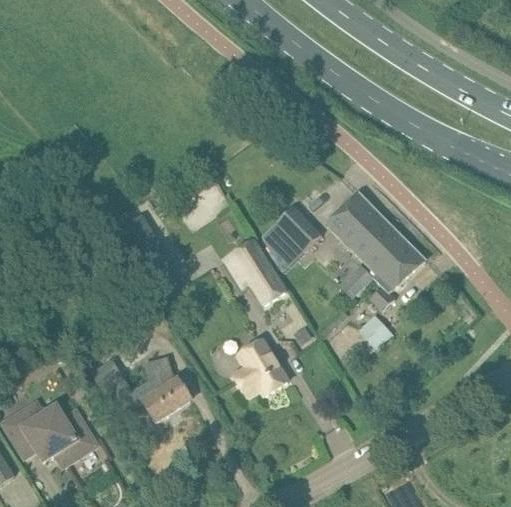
[(189,188),(173,200),(179,207),(195,195),(189,188)]
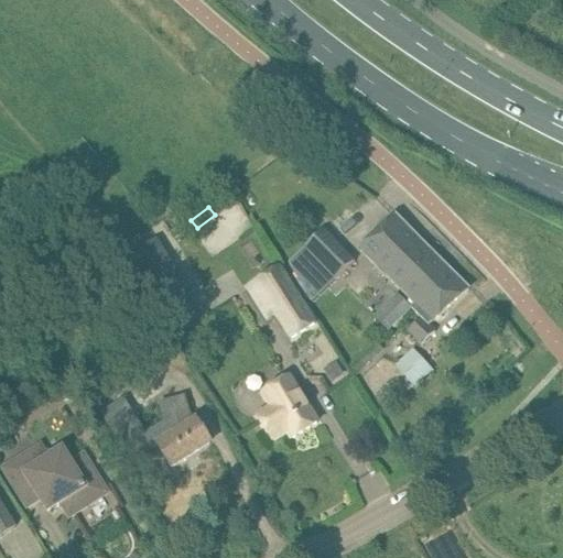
[(396,212),(363,247),(387,270),(390,274),(412,296),(408,299),(404,296),(387,314),(390,317),(396,321),(412,304),(423,315),(414,323),(411,327),(410,327),(424,341),(437,328),(430,320),(469,284),(451,265),(423,238),(397,211),(396,212)]
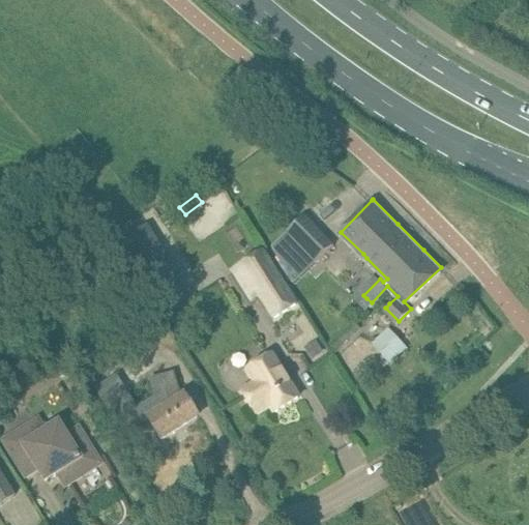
[(304,211),(272,242),(295,280),(334,242),(304,211)]
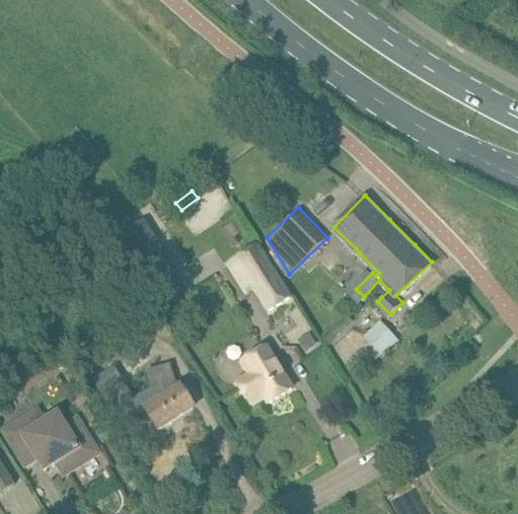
[(145,217),(116,235),(158,304),(185,288),(174,273),(177,271),(145,217)]
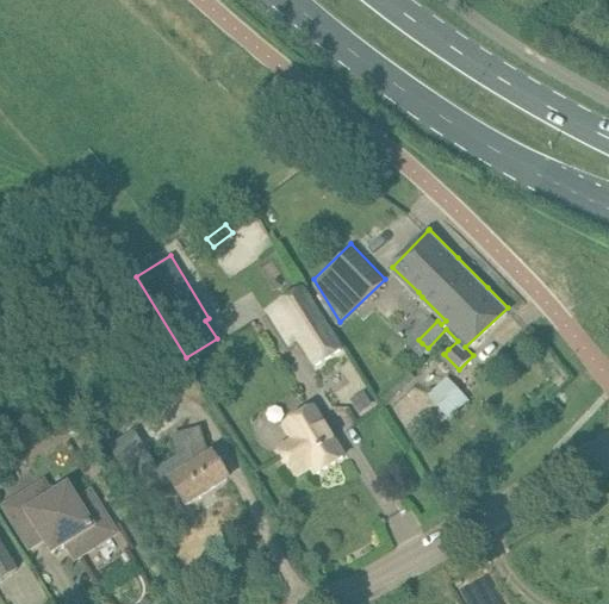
[(303,286),(279,303),(290,319),(302,337),(317,361),(341,346),(303,286)]
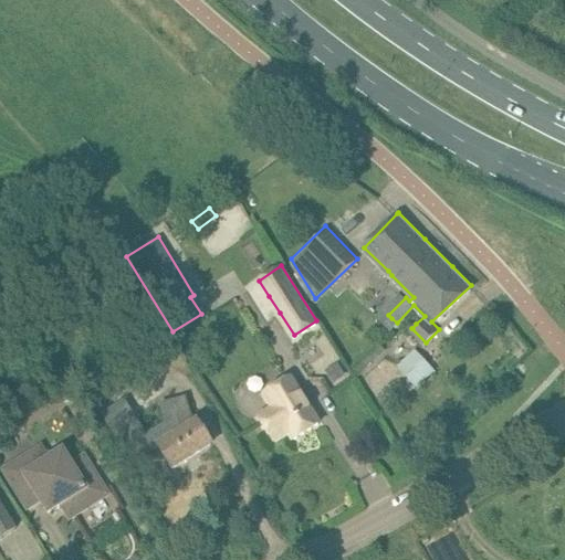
[(119,341),(110,348),(119,366),(131,359),(119,341)]
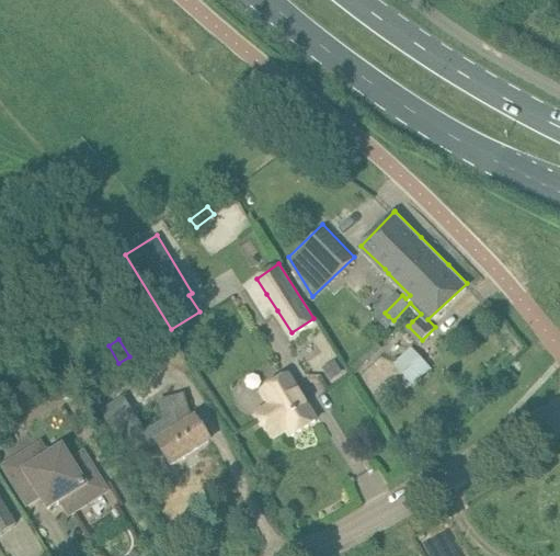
[(434,364),(414,345),(399,362),(418,381),(434,364)]
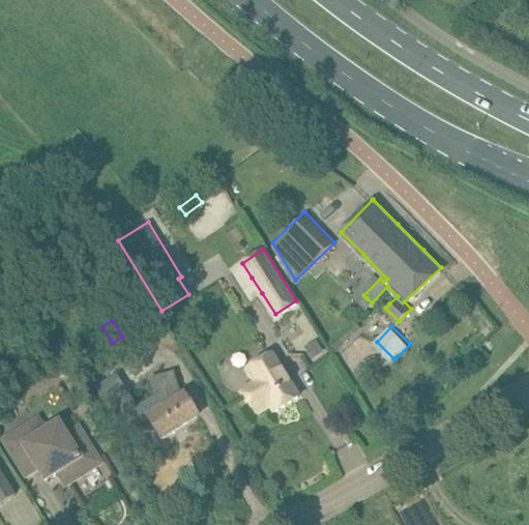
[(298,392),(272,351),(250,366),(258,379),(243,387),(257,408),(271,400),(275,407),(298,392)]
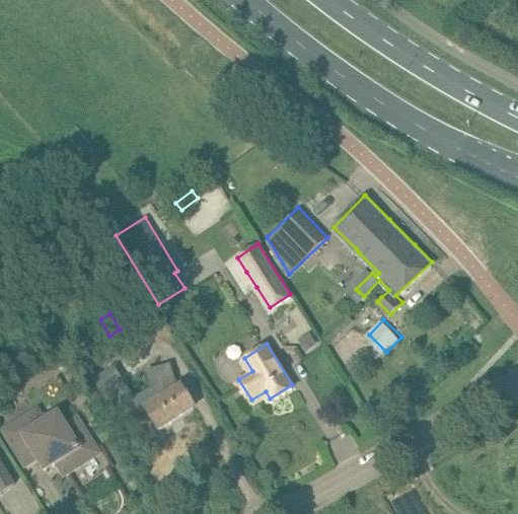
[(134,394),(115,363),(93,375),(117,413),(141,397),(158,425),(194,402),(181,382),(178,384),(170,359),(157,363),(161,378),(134,394)]
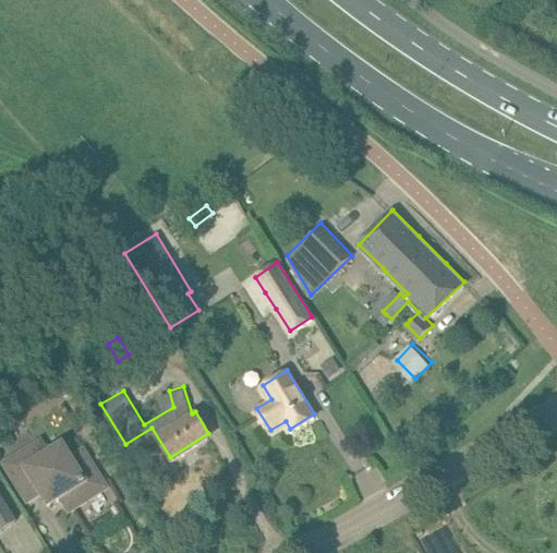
[(62,441),(41,454),(33,441),(4,459),(27,496),(40,489),(49,501),(62,493),(70,506),(107,483),(84,446),(71,454),(62,441)]
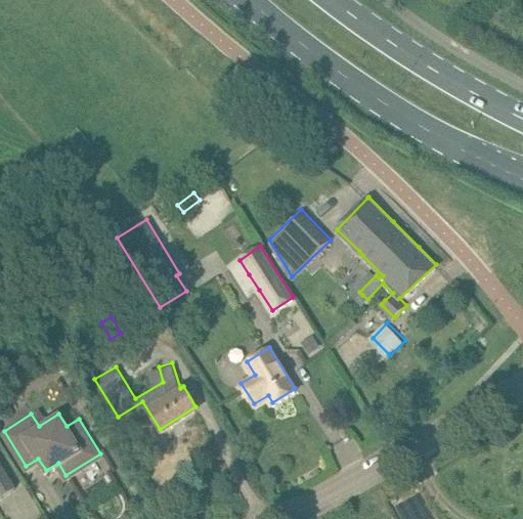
[(0,493),(14,484),(0,462),(0,493)]
